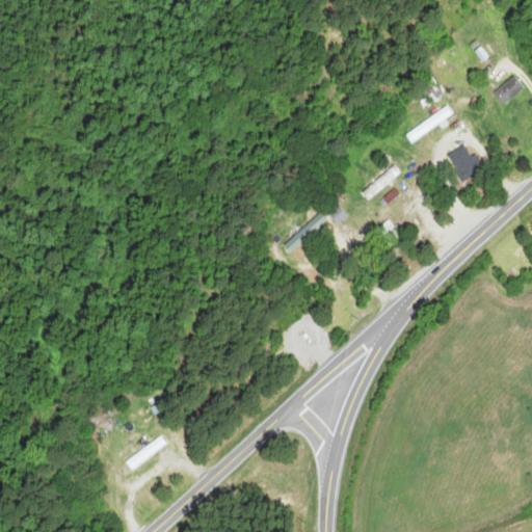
[(443,95),(431,74),(417,83),(428,104),(443,95)]
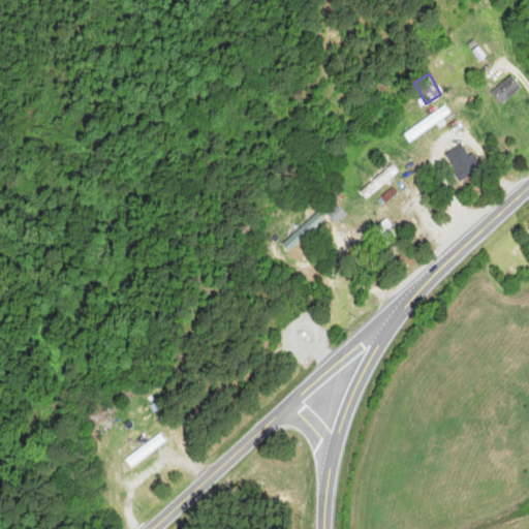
[(501,104),(521,87),(510,75),(491,92),(501,104)]
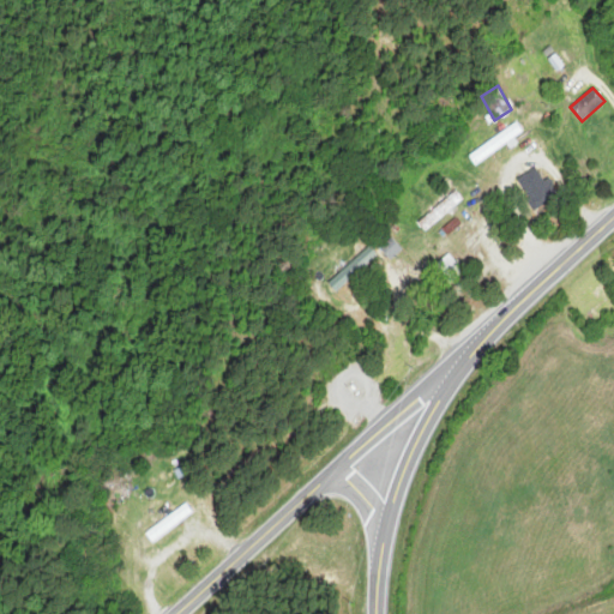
[(475,164),(523,133),(517,122),(469,155),(475,164)]
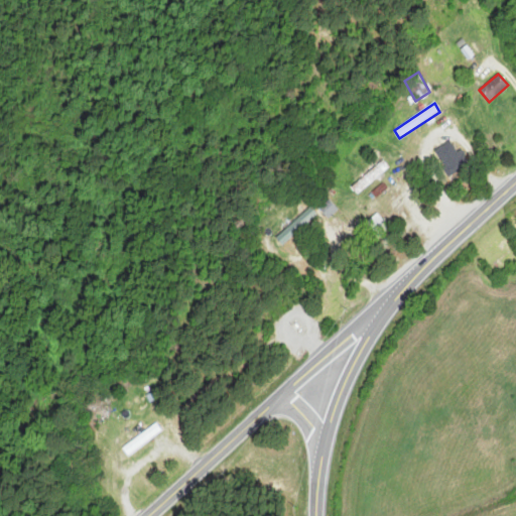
[(449,176),(468,165),(453,139),(434,150),(449,176)]
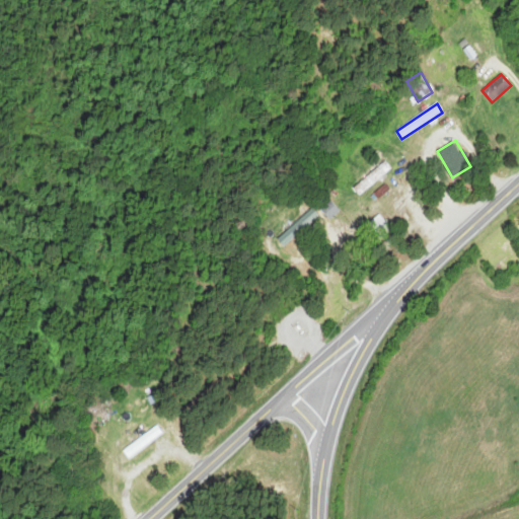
[(391,168),(385,161),(356,188),(361,195),(391,168)]
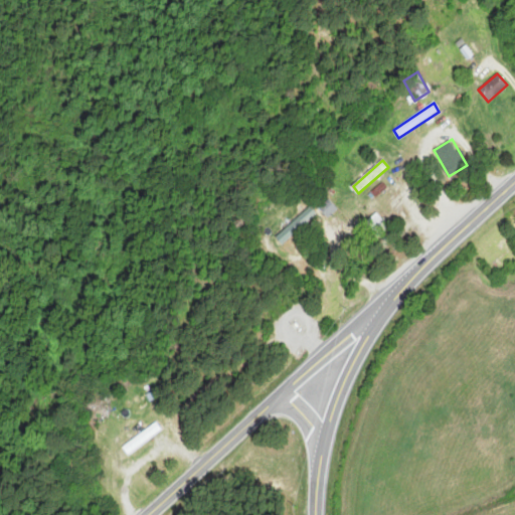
[(321,208),(329,217),(337,209),(329,201),(321,208)]
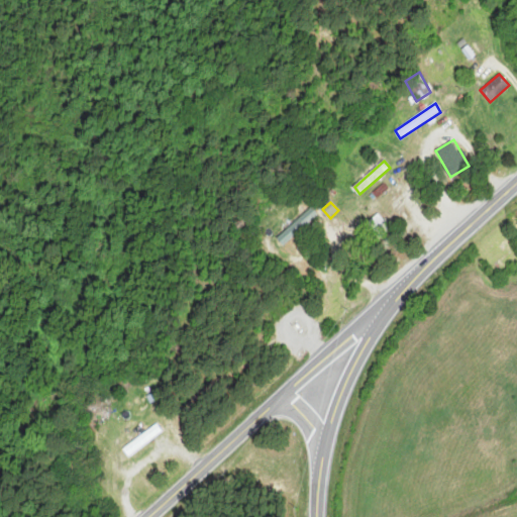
[(317,214),(310,208),(278,239),(286,246),(317,214)]
